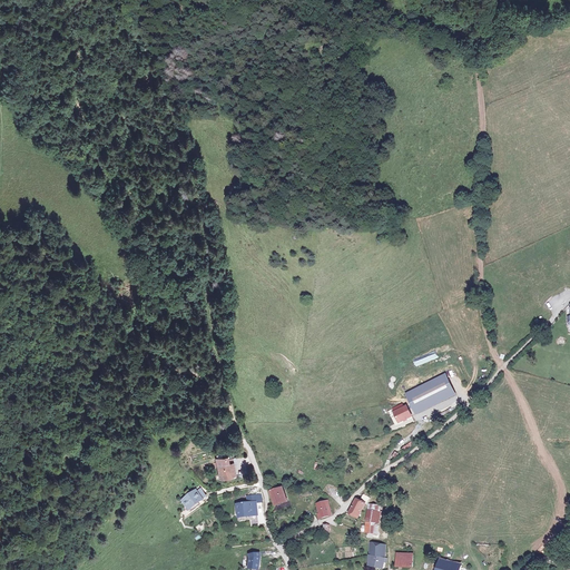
[(443,373),(405,392),(414,411),(453,392),(443,373)]
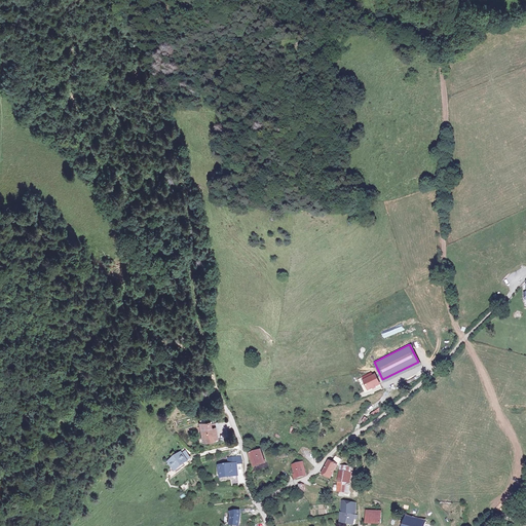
[(373,373),(363,379),(368,388),(378,382),(373,373)]
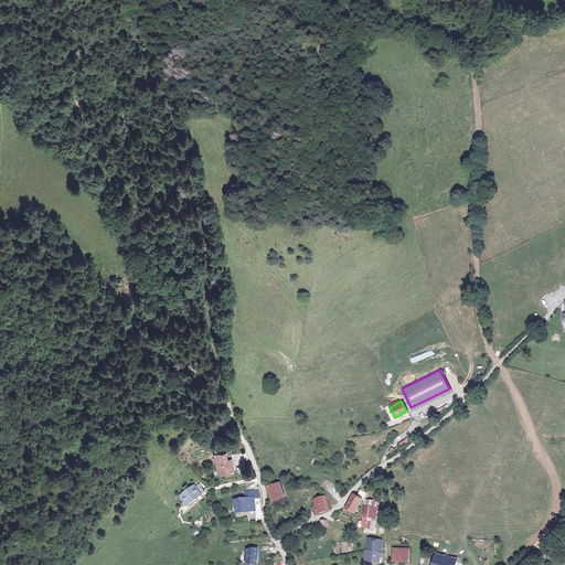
[(226,454),(216,455),(217,459),(214,459),(214,464),(217,464),(220,471),(233,470),(232,460),(234,459),(234,455),(227,456),(226,454)]
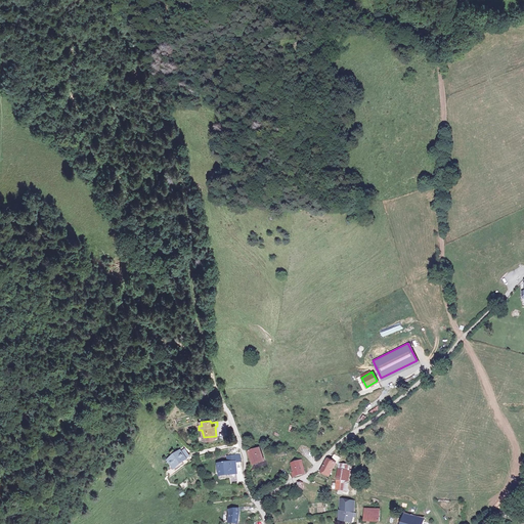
[(183,448),(179,451),(184,459),(188,455),(183,448)]
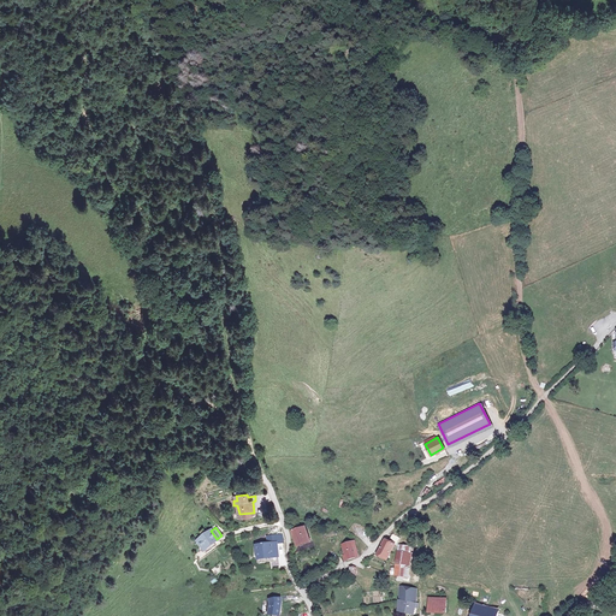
[(295,527),(291,528),(292,531),(292,532),(296,545),(309,540),(304,527),(296,529),(295,527)]
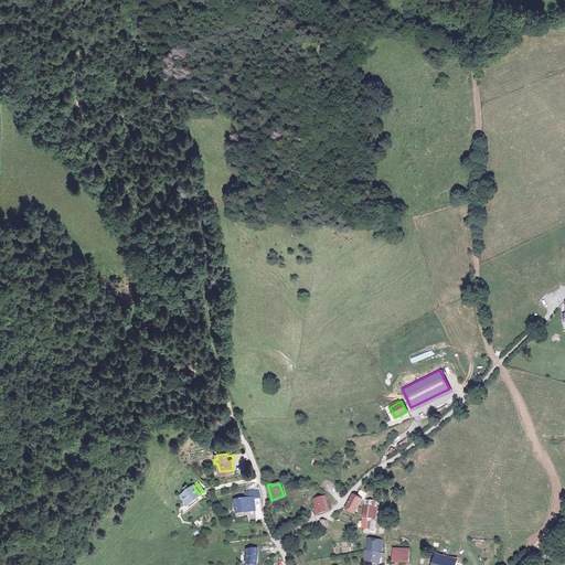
[(193,487),(180,494),(184,503),(199,494),(193,487)]
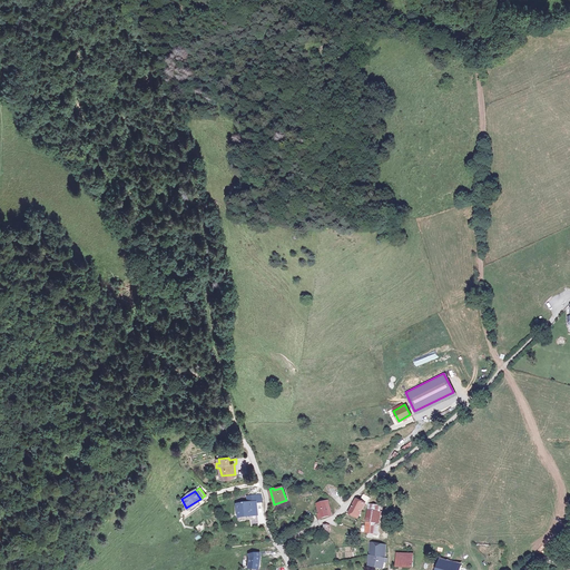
[(364,500),(360,498),(355,497),(353,500),(349,511),(357,516),(364,500)]
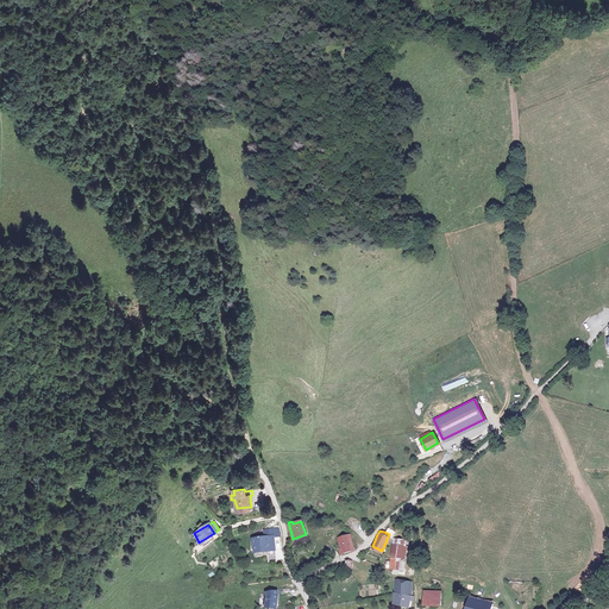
[(351,534),(339,539),(344,553),(356,550),(351,534)]
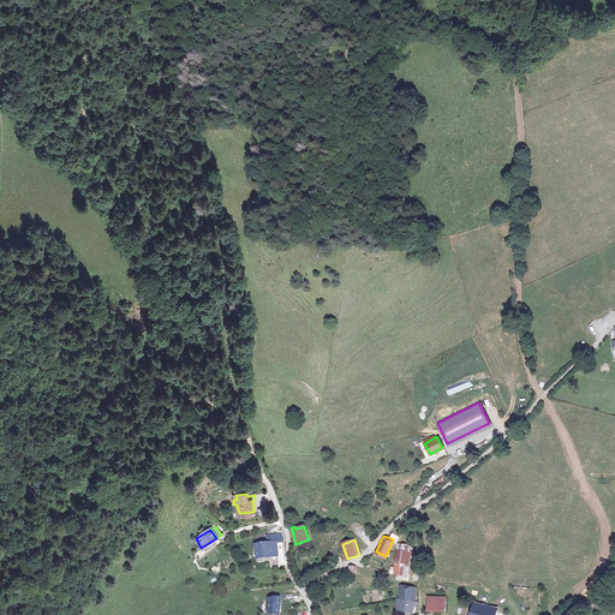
[(268,543),(257,544),(260,559),(278,555),(279,555),(276,541),(268,543)]
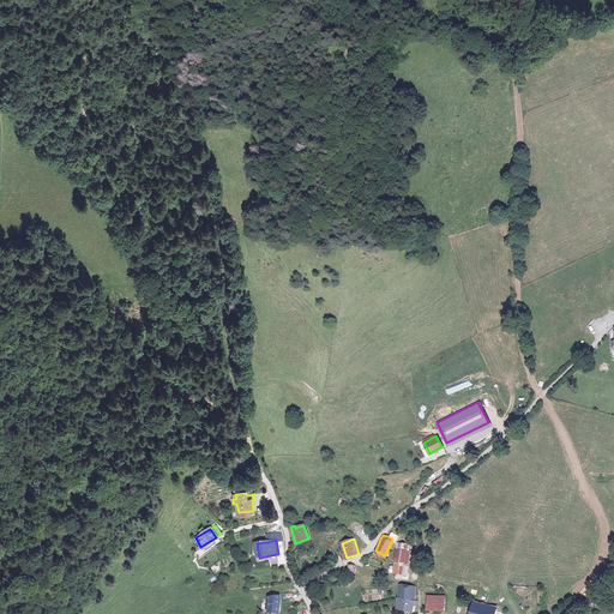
[(398,548),(396,548),(395,554),(393,563),(393,572),(407,575),(408,555),(411,557),(411,551),(407,549),(398,548)]
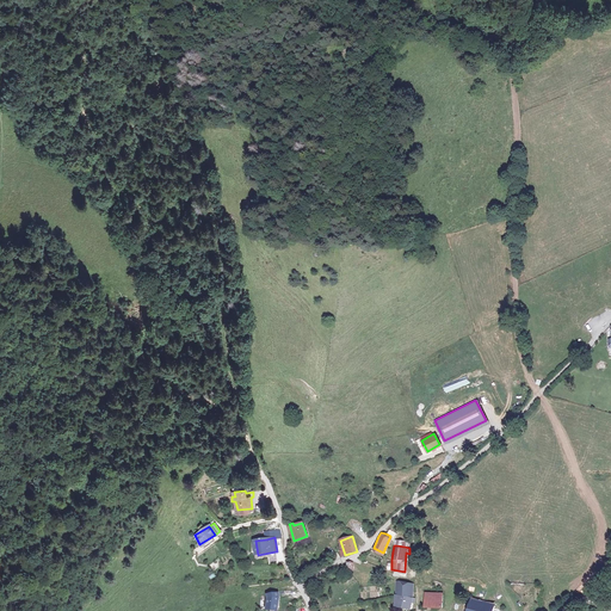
[(259,557),(270,556),(271,561),(277,560),(277,555),(276,551),(258,555),(259,557)]
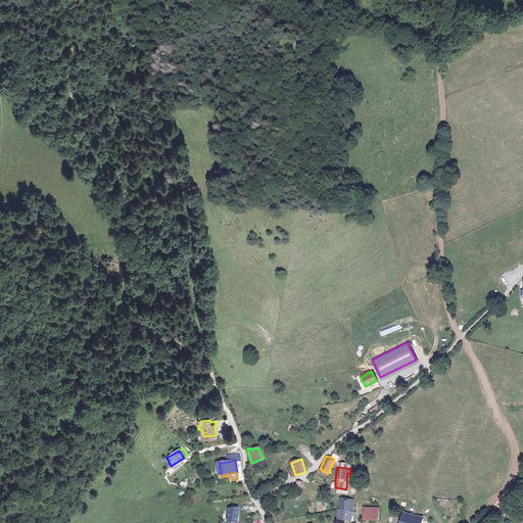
[(348,500),(339,500),(338,521),(351,521),(351,516),(353,516),(353,511),(345,511),(345,506),(353,506),(352,500),(348,500)]
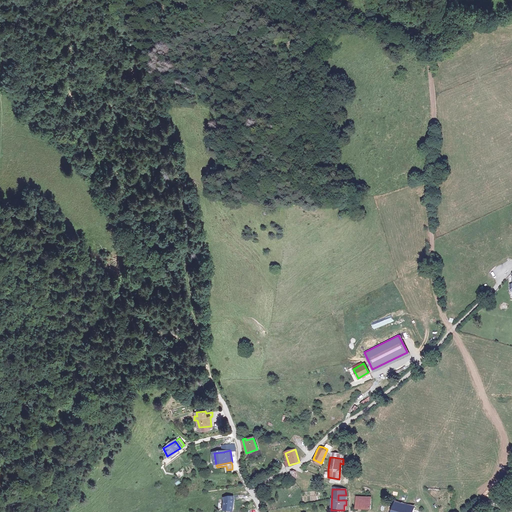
[(372,493),(357,491),(356,505),(370,506),(372,493)]
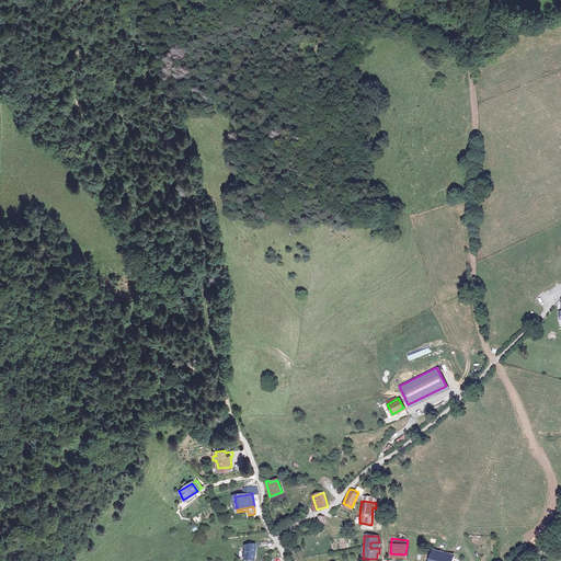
[(255,545),(245,547),(245,550),(244,560),(254,560),(255,549),(255,545)]
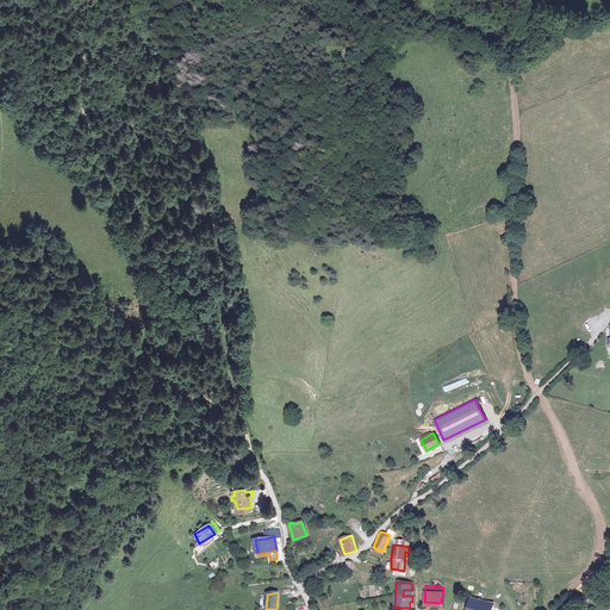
All buildings are outlined.
